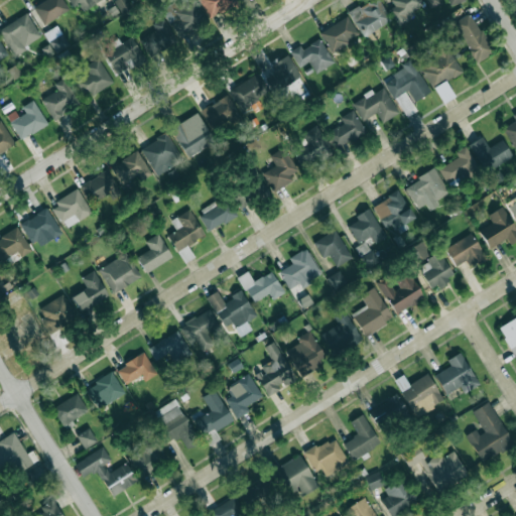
[(42,23),(68,11),(62,0),(43,0),(33,5),(42,23)]
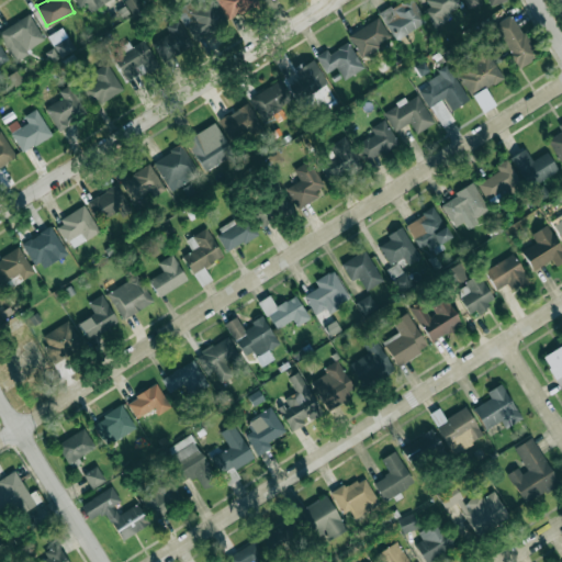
[(75,0),(79,7),(86,3),(90,11),(109,0),(75,0)]
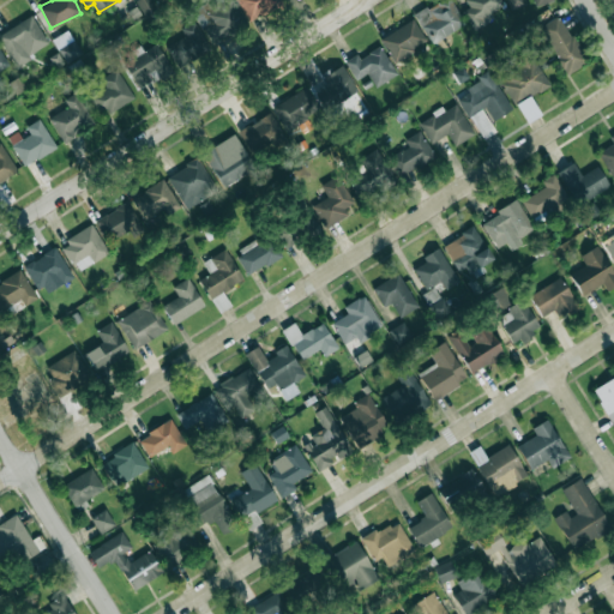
[(136,0),(142,14),(155,10),(150,0),(136,0)]
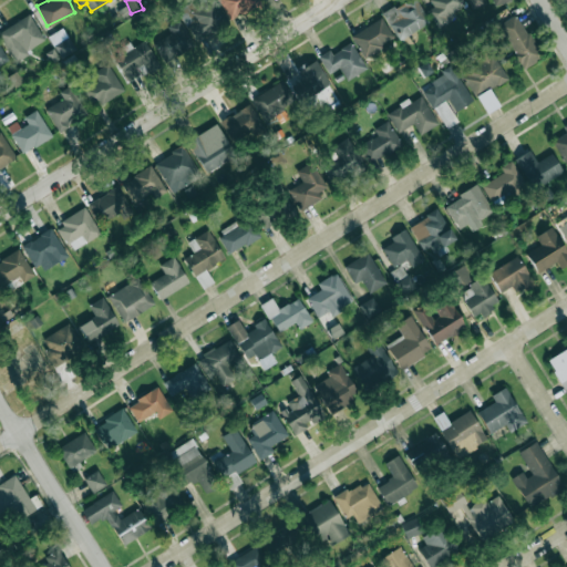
[(187,24),(196,40),(227,22),(214,0),(203,0),(200,1),(199,0),(197,0),(186,7),(194,20),(187,24)]
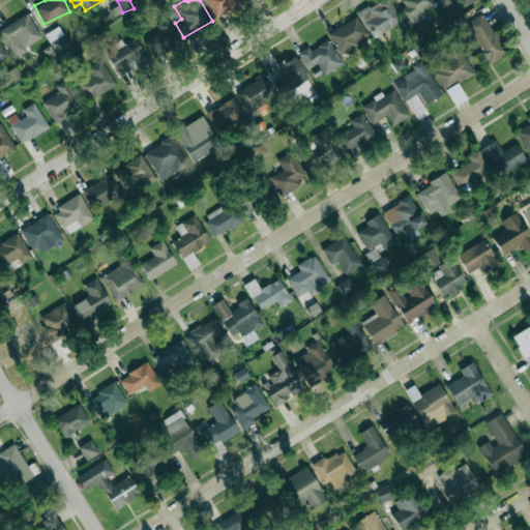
[(203,0),(215,19),(242,2),(240,0),(203,0)]
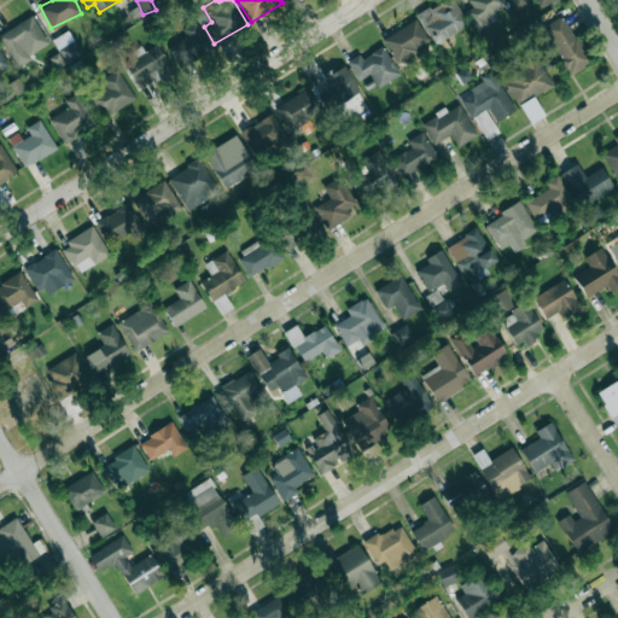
[(445,0),(418,12),(431,44),(467,28),(455,0),(445,0)]
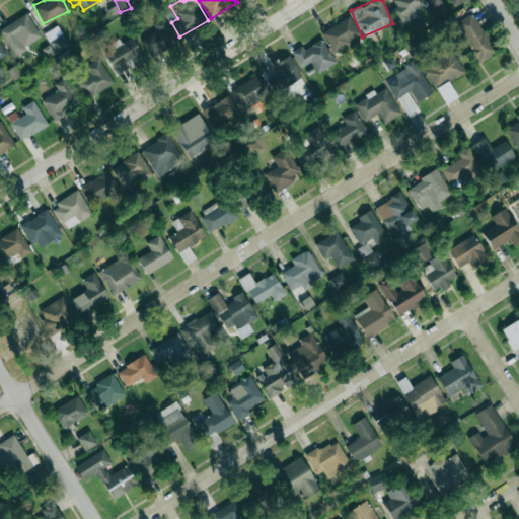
[(416,17),(413,10),(424,5),(421,0),(389,0),(400,24),(416,17)]
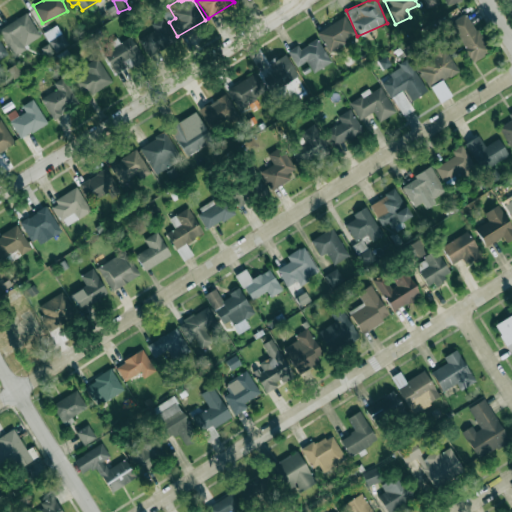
[(443,0),(445,5),(461,0),(422,0),(425,8),(438,4),(436,0),(443,0)]
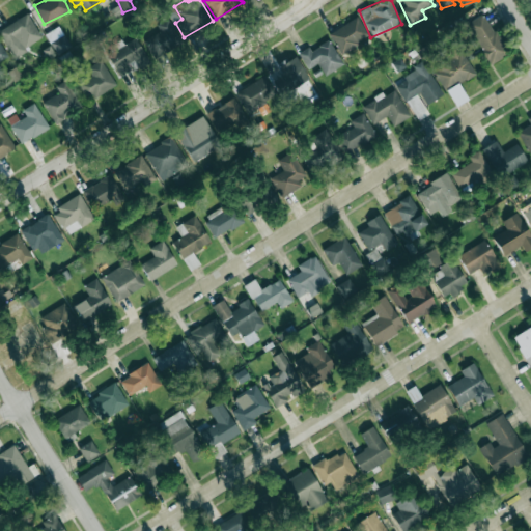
[(465,25),(492,64),(508,52),(482,12),(465,25)]
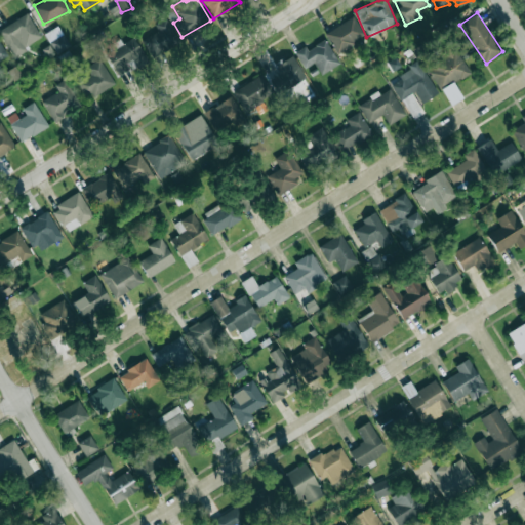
[(28,50),(25,45),(40,37),(29,13),(0,28),(0,33),(12,57),(28,50)]
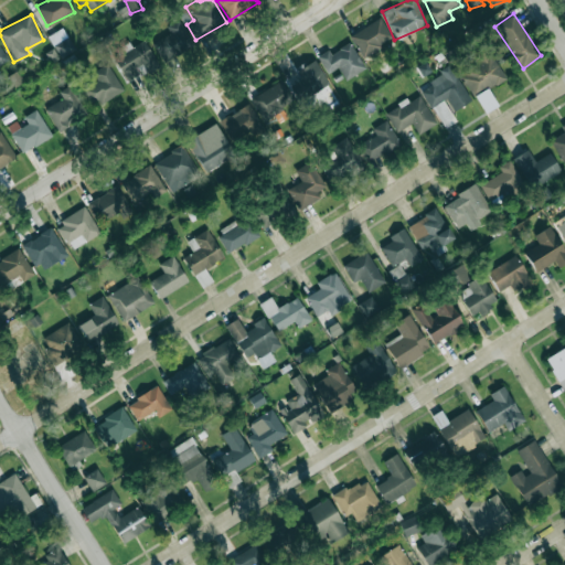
[(363,57),(393,38),(379,17),(350,36),(363,57)]
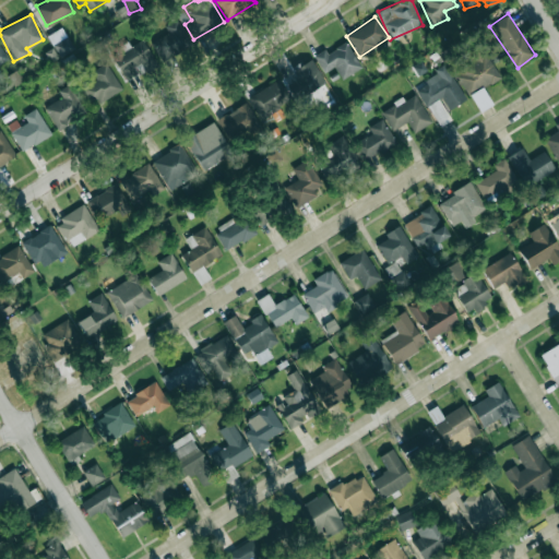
[(168,33),(152,42),(164,60),(191,44),(176,19),(164,26),(168,33)]
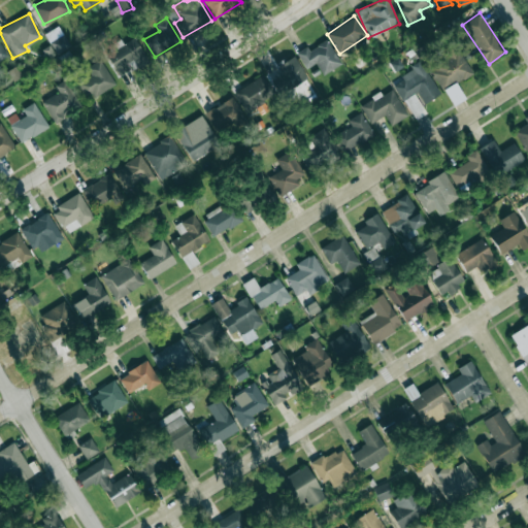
[(69,46),(59,26),(44,33),(55,54),(69,46)]
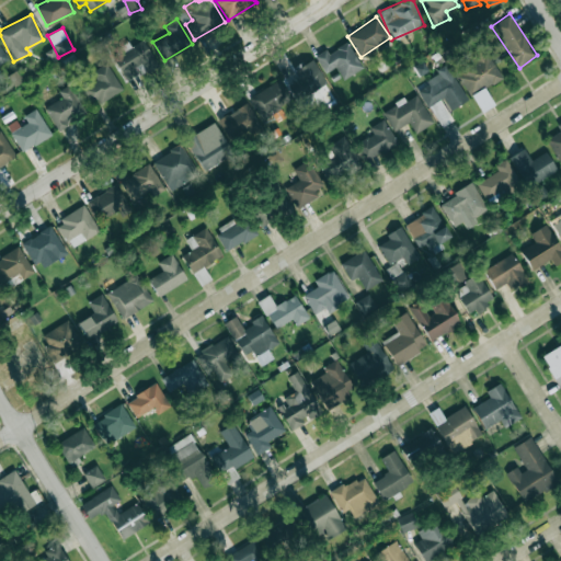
[(128,42),(111,50),(124,80),(144,71),(145,72),(157,67),(145,39),(130,46),(128,42)]
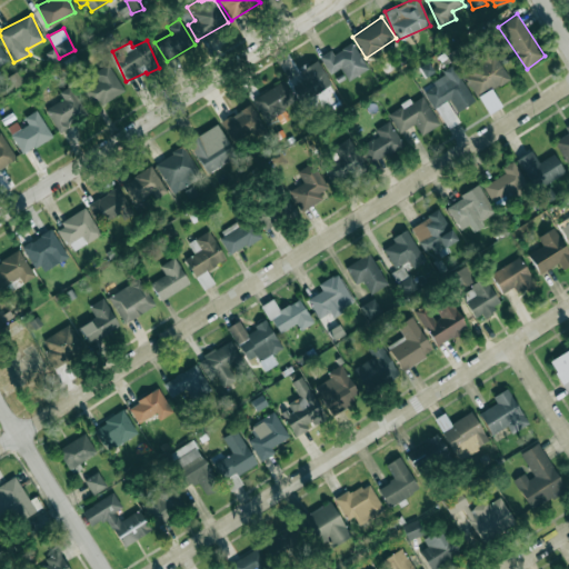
[(329,73),(340,68),(347,80),(367,69),(352,42),(332,53),(330,49),(319,56),(329,73)]
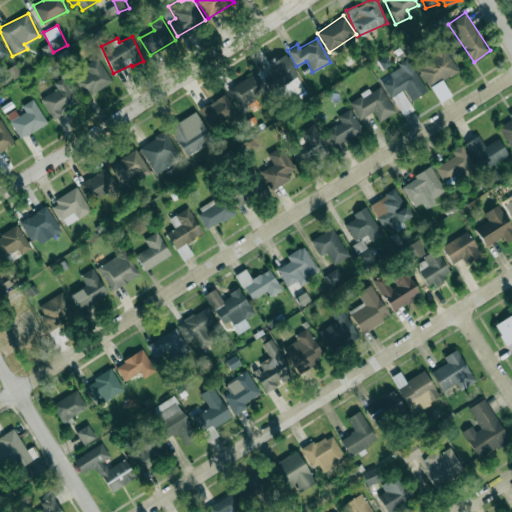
[(0,58),(8,54),(0,41),(0,58)]
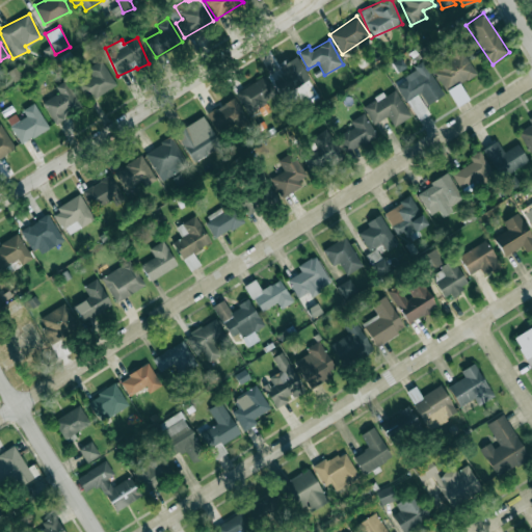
[(474,74),(457,43),(437,54),(442,60),(432,67),(446,89),(474,74)]
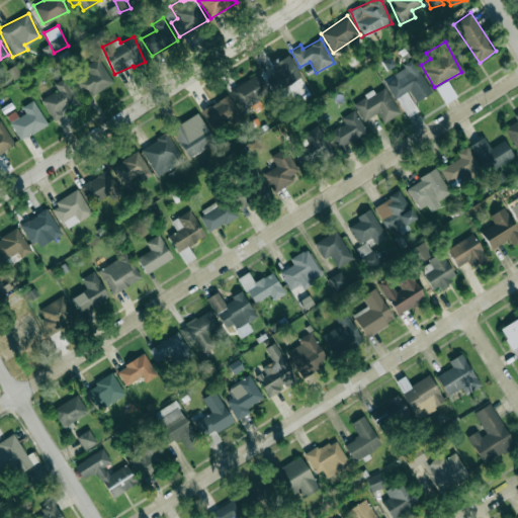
[(301,76),(288,55),(271,65),(284,86),(301,76)]
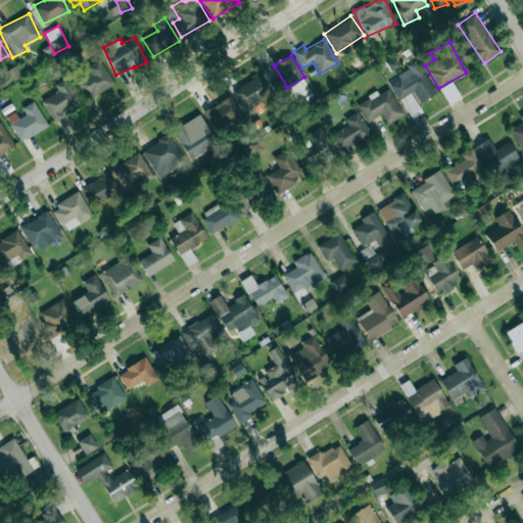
[(77,82),(88,99),(114,83),(98,58),(85,66),(90,74),(77,82)]
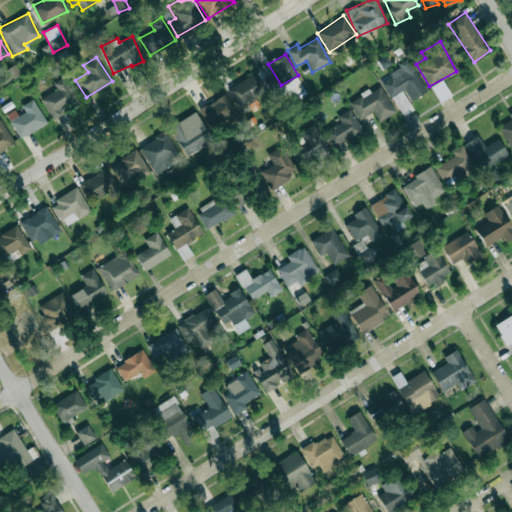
[(426,91),(408,60),(387,71),(390,77),(382,82),(401,115),(413,109),(409,101),(426,91)]
